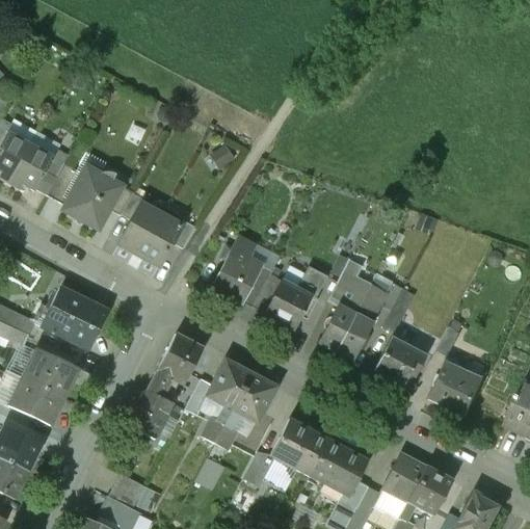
[(0,97),(0,118),(1,116),(9,102),(0,97)]
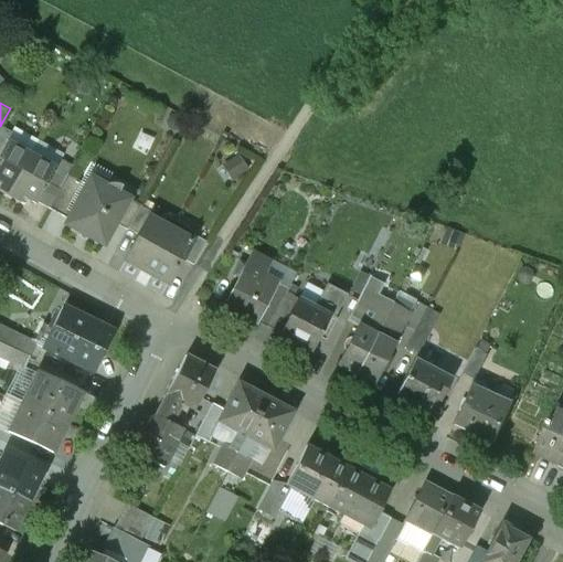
[(0,152),(0,154),(8,139),(13,130),(1,124),(0,126),(0,152)]
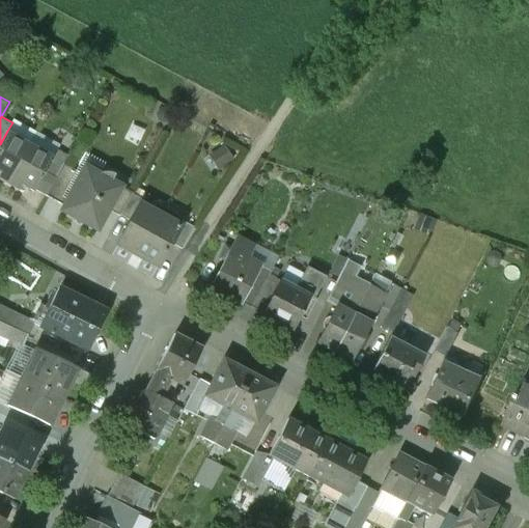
[(0,173),(0,177),(9,183),(31,143),(7,131),(0,144),(0,170),(1,171),(0,173)]
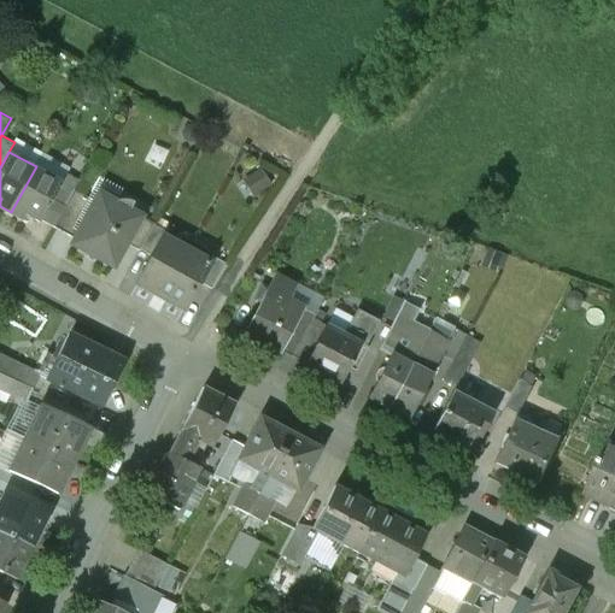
[(63,181),(36,166),(11,212),(24,219),(28,212),(41,220),(42,219),(63,181)]
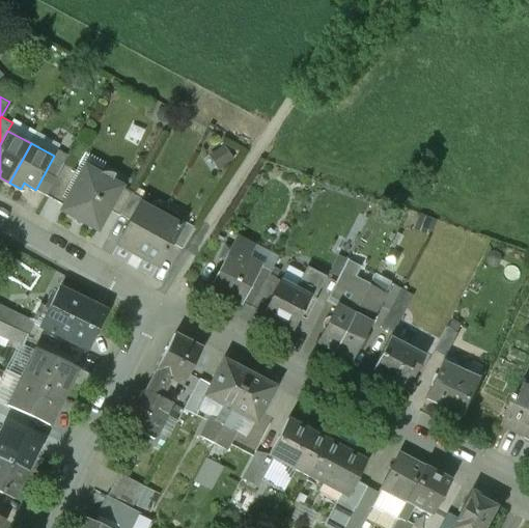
[(58,148),(54,156),(36,189),(47,194),(64,162),(70,155),(58,148)]
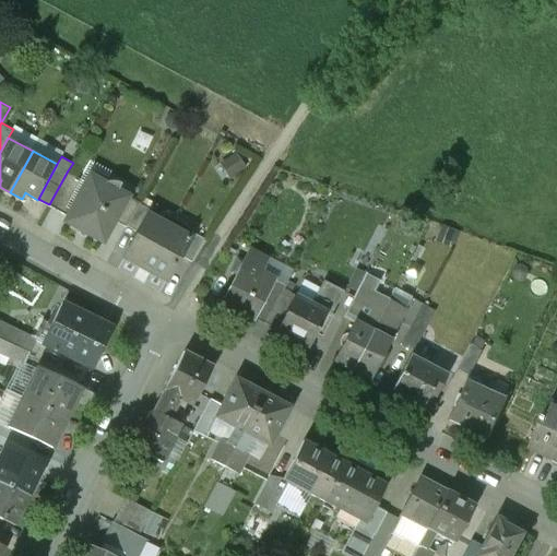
[(49,204),(63,212),(82,179),(68,170),(49,204)]
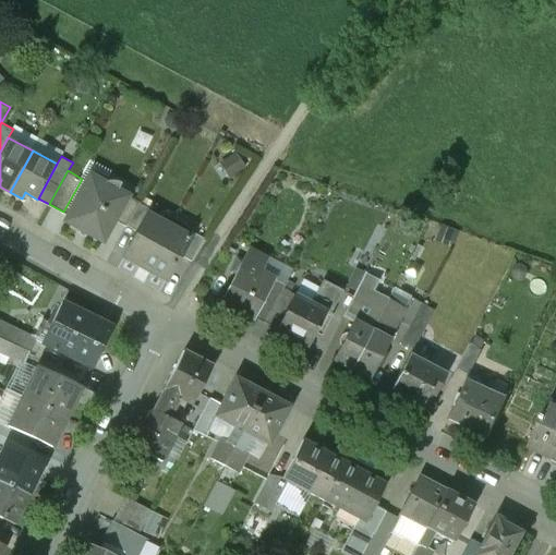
[(105,181),(91,175),(87,181),(82,179),(63,212),(69,215),(65,219),(104,240),(116,219),(129,194),(118,189),(121,183),(116,180),(109,180),(105,181)]
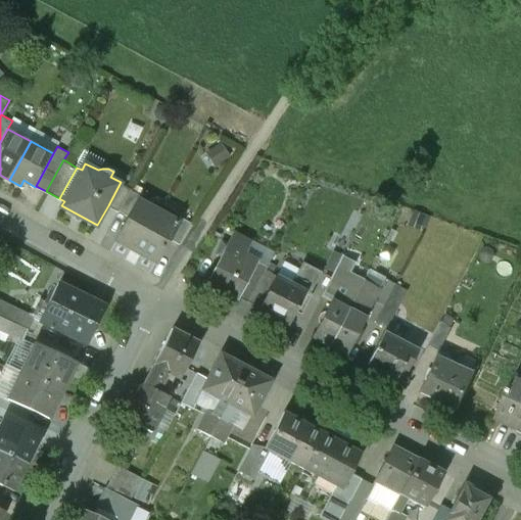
[(131,188),(121,182),(108,205),(119,210),(120,209),(131,188)]
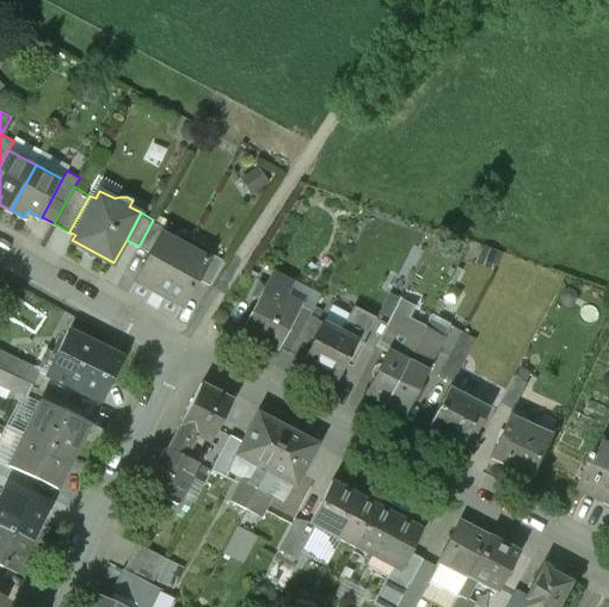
[(140,245),(152,252),(162,233),(166,227),(153,220),(140,245)]
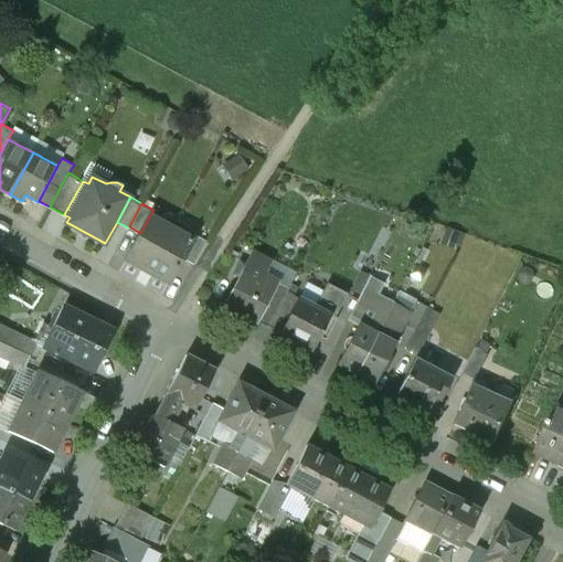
[(193,239),(150,215),(140,233),(127,258),(170,282),(183,257),(193,239)]
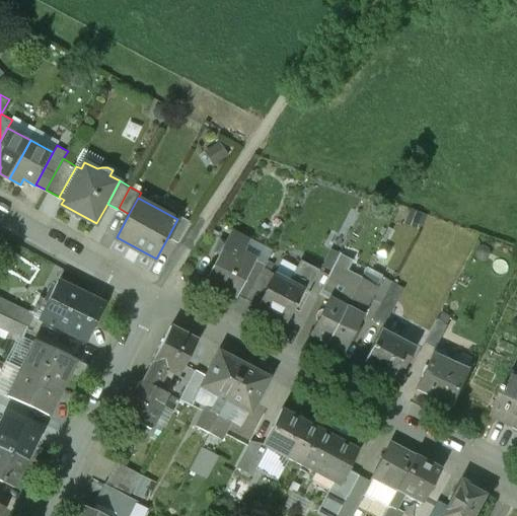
[(180,214),(177,219),(168,236),(179,241),(191,220),(180,214)]
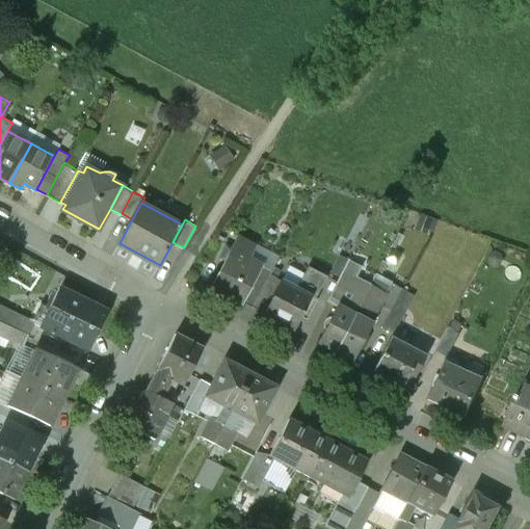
[(256,248),(237,239),(213,287),(244,302),(245,301),(263,265),(250,259),(256,248)]
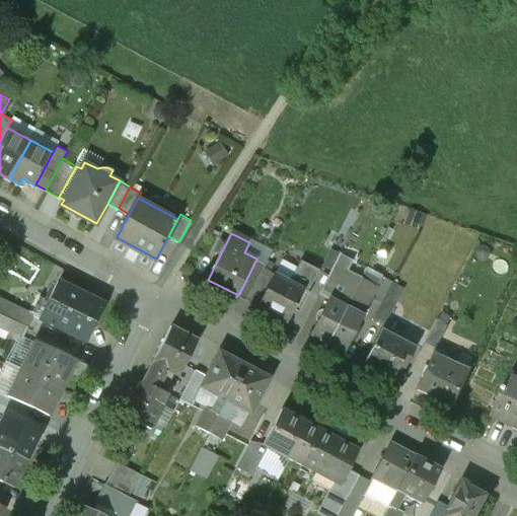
[(334,298),(349,270),(354,259),(342,253),(320,293),(329,297),(329,296),(334,298)]
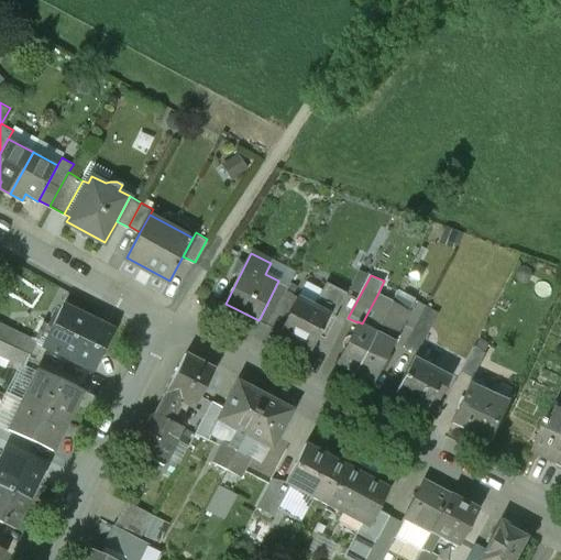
[(289,286),(278,281),(260,319),(270,324),(283,298),(289,286)]
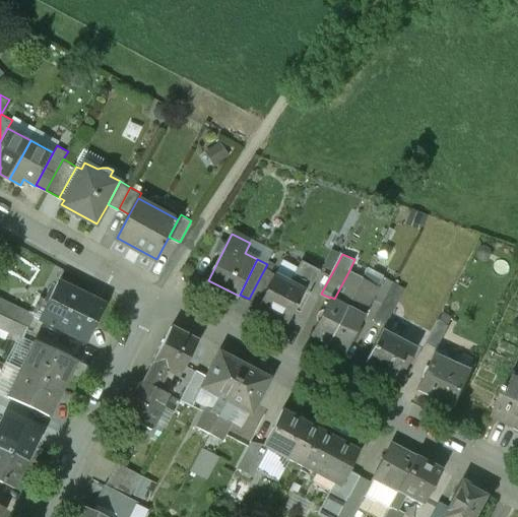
[(290,280),(276,273),(271,281),(259,305),(258,307),(287,322),(295,309),(300,311),(322,269),(303,259),(290,280)]
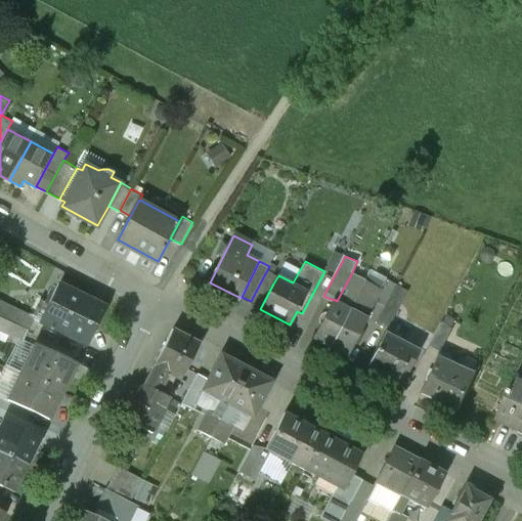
[(313,337),(331,346),(350,308),(364,283),(365,279),(352,272),(337,301),(333,299),(333,300),(328,310),(325,309),(318,322),(320,323),(313,337)]
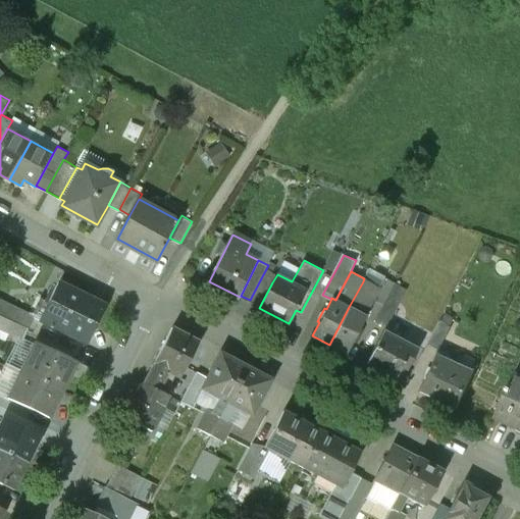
[(260,306),(272,282),(262,276),(250,300),(260,306)]
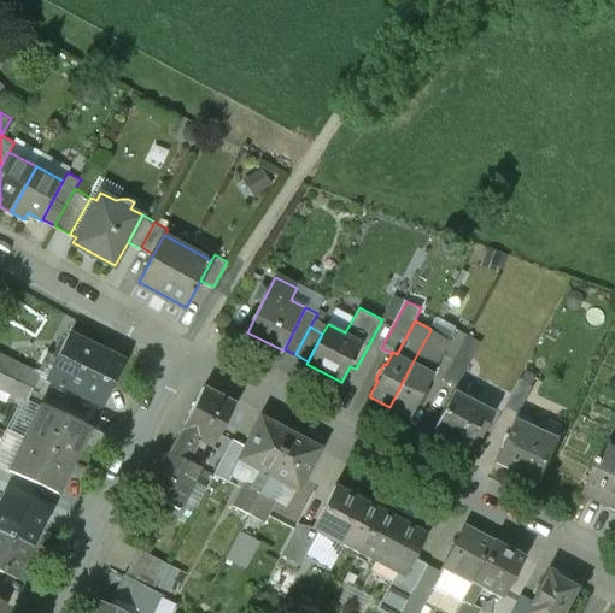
[(440,352),(455,359),(468,334),(455,326),(440,352)]
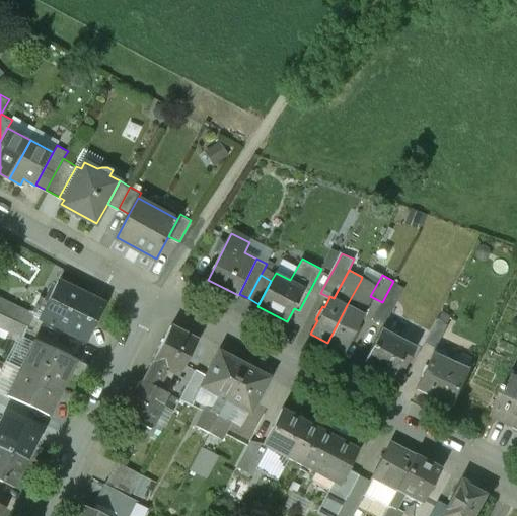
[(366,283),(361,280),(347,305),(356,310),(363,297),(359,296),(366,283)]
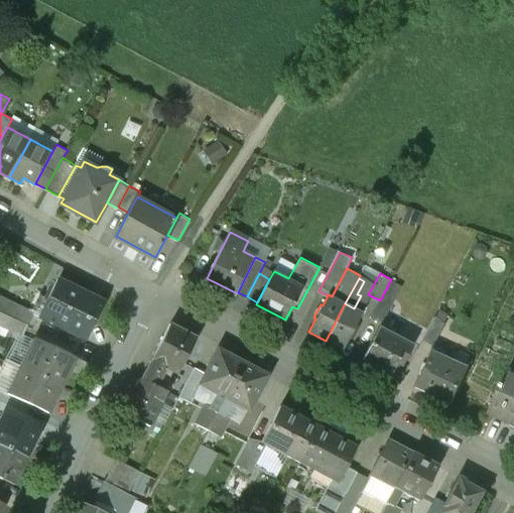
[(403,285),(391,279),(380,300),(372,316),(384,323),(403,285)]
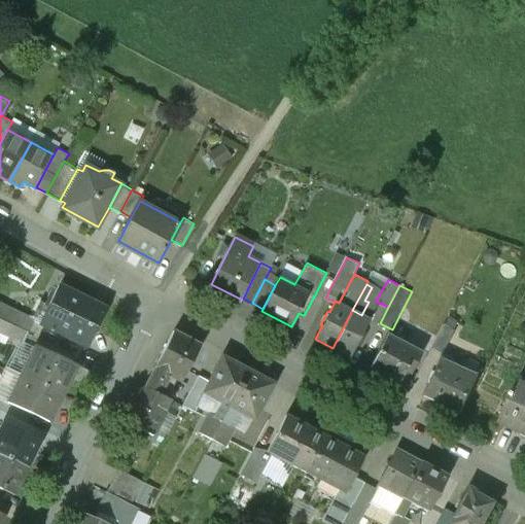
[(105,308),(60,286),(51,305),(38,299),(31,315),(36,317),(30,330),(47,339),(53,327),(89,344),(105,308)]
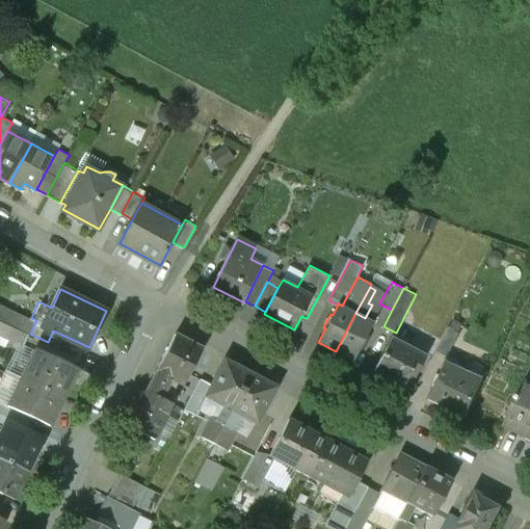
[(0,319),(30,334),(36,320),(31,318),(0,302),(0,319)]
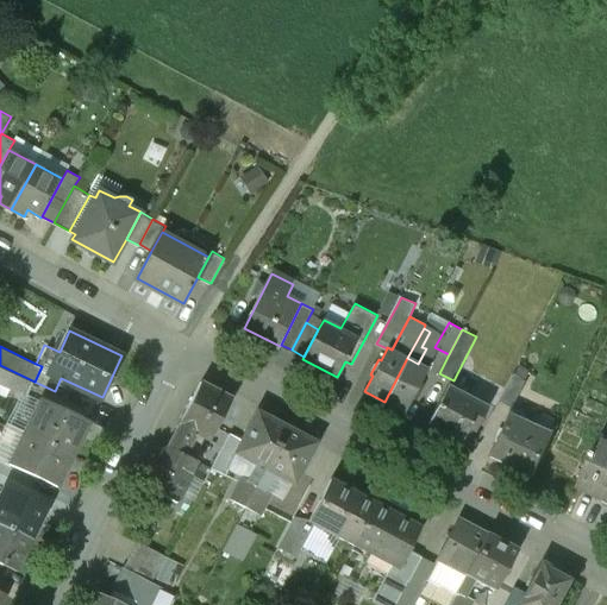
[(418,364),(407,358),(385,402),(405,411),(413,396),(415,397),(423,383),(420,382),(427,369),(418,364)]
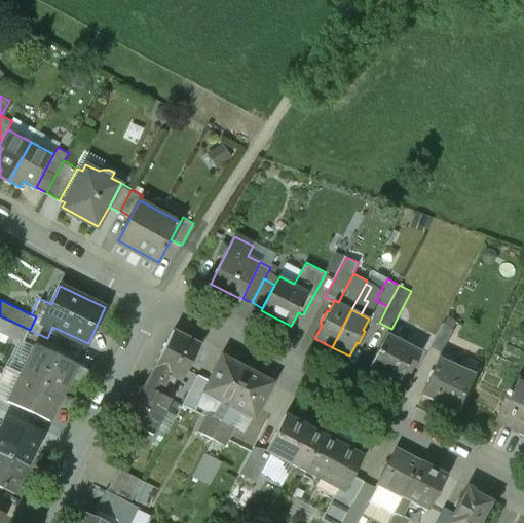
[(0,330),(24,342),(30,330),(0,315),(0,330)]
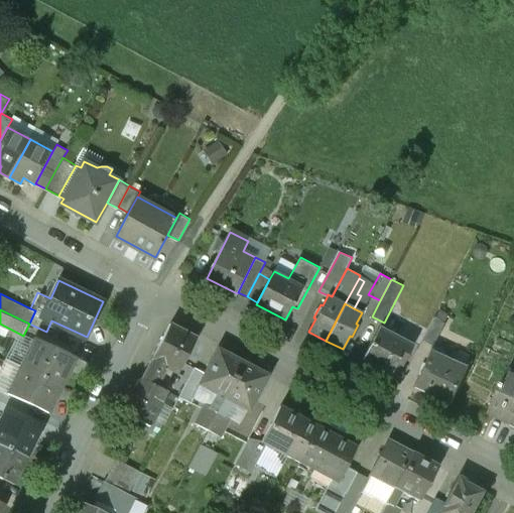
[(435,316),(423,338),(435,344),(446,322),(435,316)]
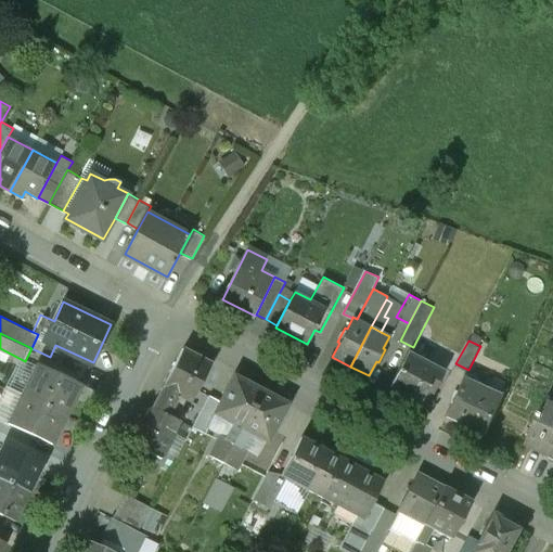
[(213,362),(184,347),(153,407),(170,415),(180,396),(192,401),(213,362)]
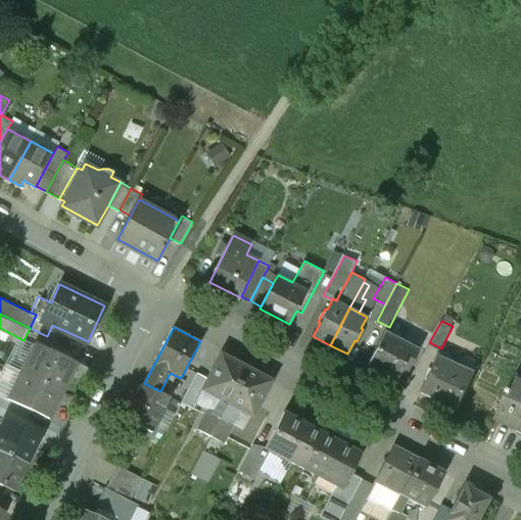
[(419,348),(384,331),(367,365),(395,379),(403,366),(409,369),(419,348)]
